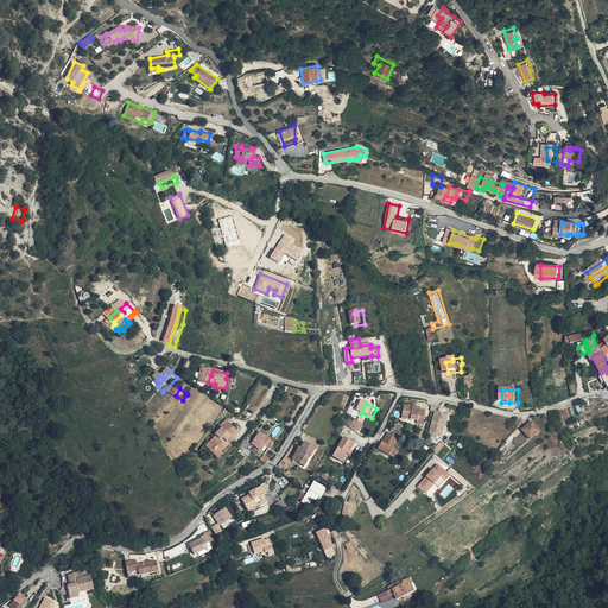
[(423,419),(430,420),(430,411),(424,410),(424,409),(420,407),(412,407),(409,406),(407,419),(423,422),(423,419)]
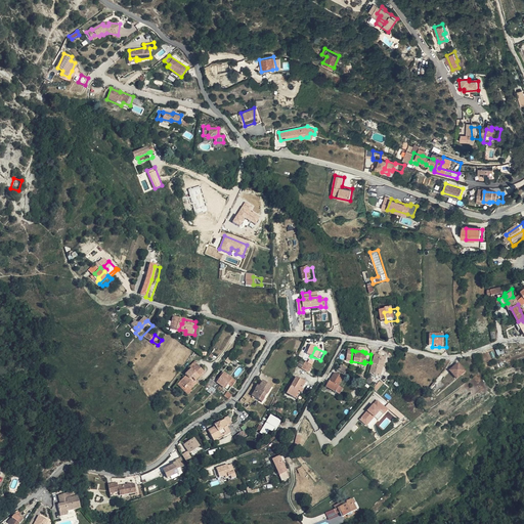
[(379,356),(374,373),(385,377),(390,359),(379,356)]
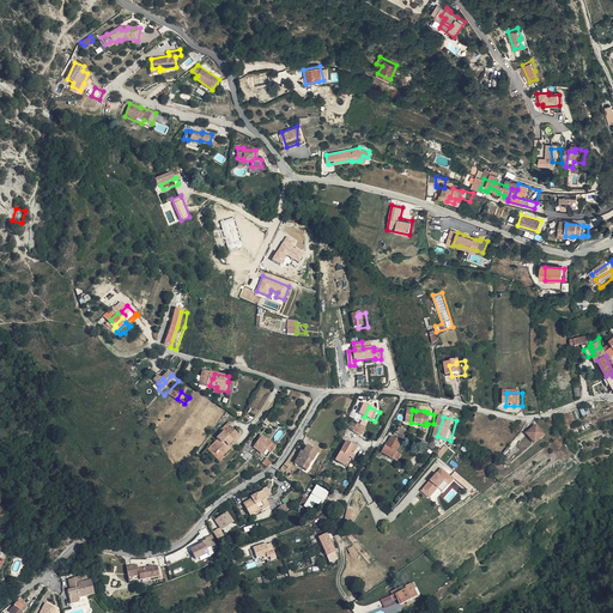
[(370,431),(363,425),(358,432),(365,437),(370,431)]
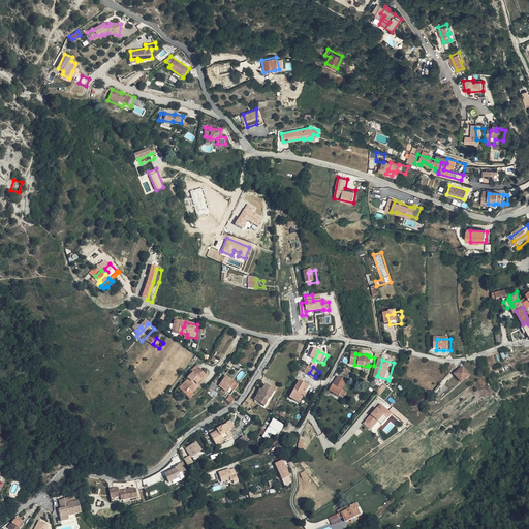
[(463,367),(455,373),(462,381),(470,375),(463,367)]
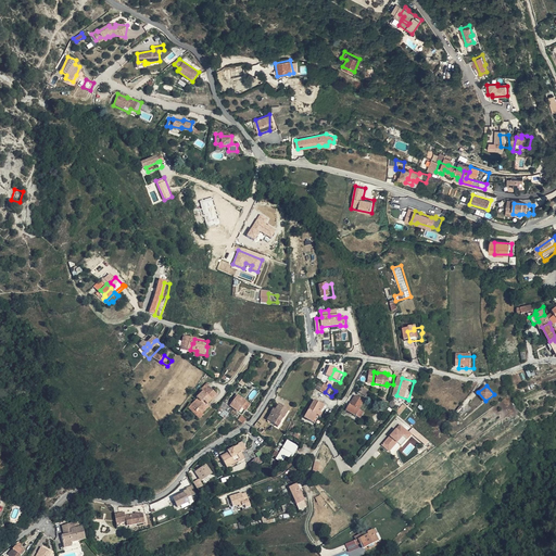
[(214,402),(215,403),(222,396),(212,387),(206,391),(207,392),(201,399),(202,401),(196,407),(201,414),(203,412),(207,416),(215,408),(213,406),(211,405),(214,402)]
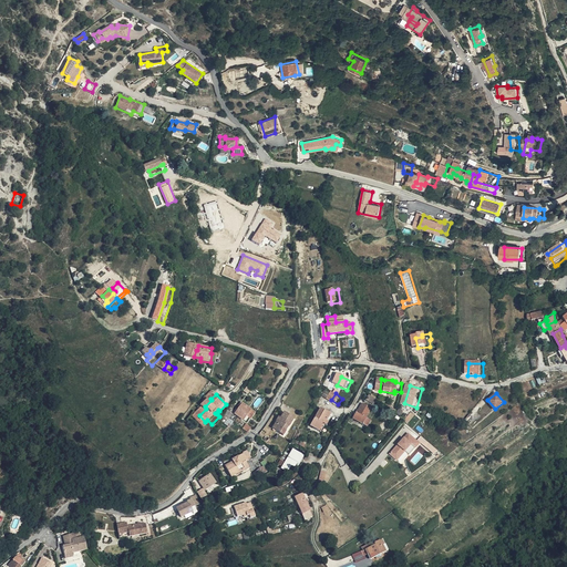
[(378,405),(380,401),(372,395),(369,401),(378,405)]
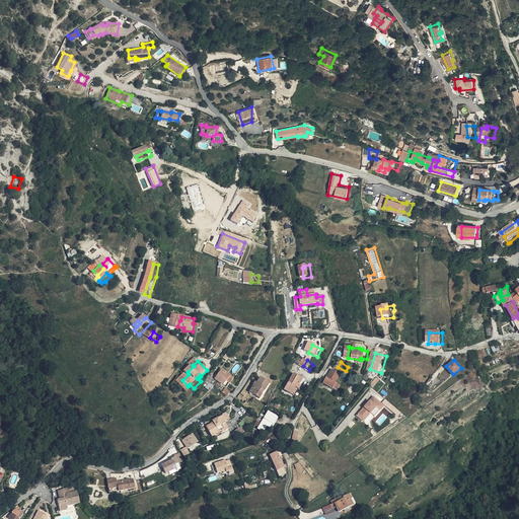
[(232,381),(234,378),(236,375),(230,371),(224,379),(230,384),(232,381)]
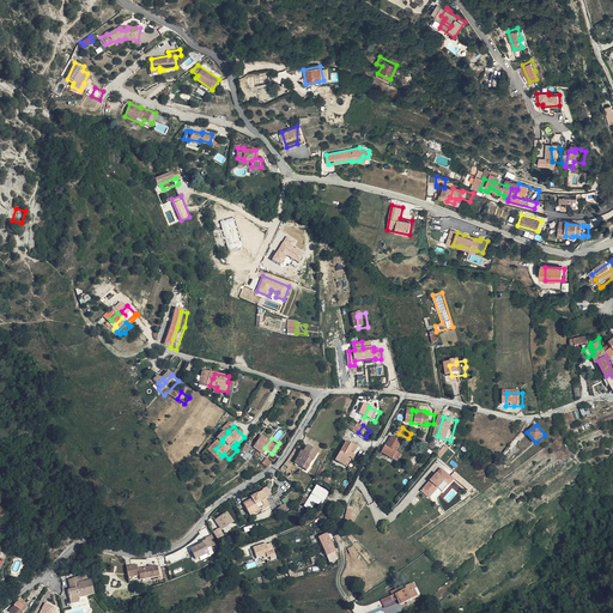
[(395,461),(400,455),(400,454),(399,453),(404,443),(395,438),(390,449),(388,448),(384,455),(395,461)]
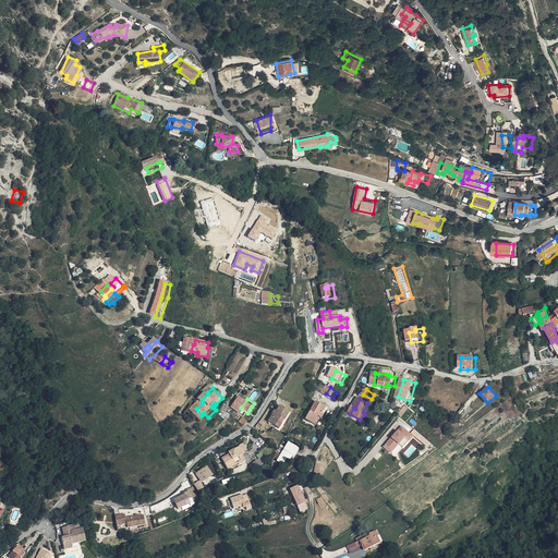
[(319,405),(314,414),(323,420),(324,416),(326,417),(329,411),(319,405)]
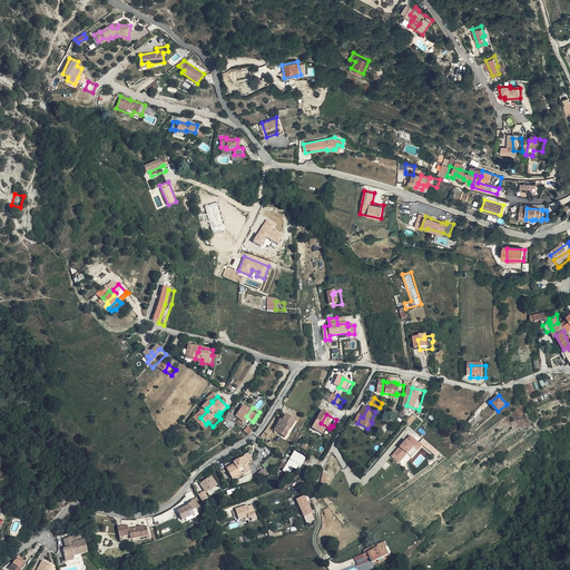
[(278,431),(287,436),(291,432),(293,434),(295,430),(296,431),(302,422),(292,415),(287,421),(285,425),(283,424),(278,431)]
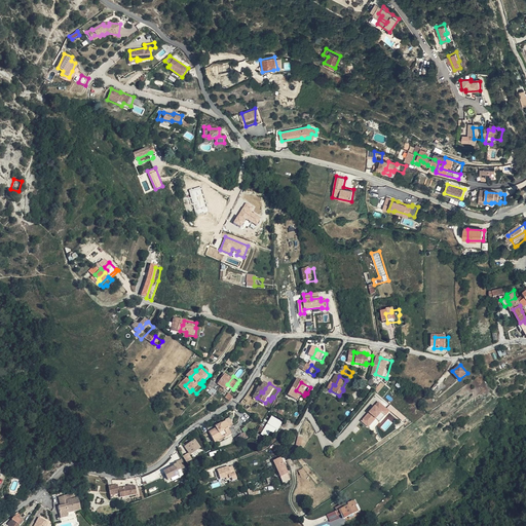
[(304,396),(296,390),(294,396),(297,398),(296,401),(300,402),(304,396)]
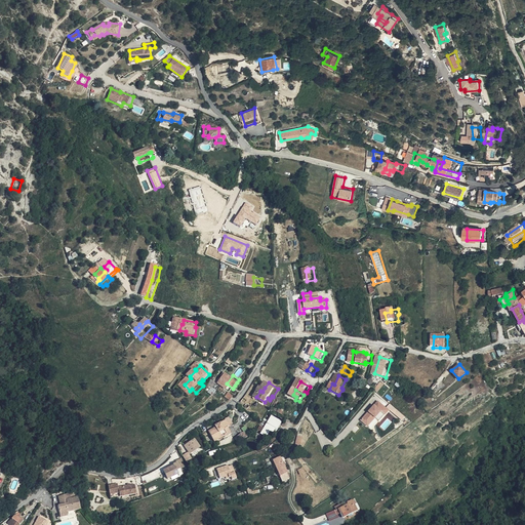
[(378,401),(361,419),(368,426),(375,417),(379,420),(389,410),(378,401)]
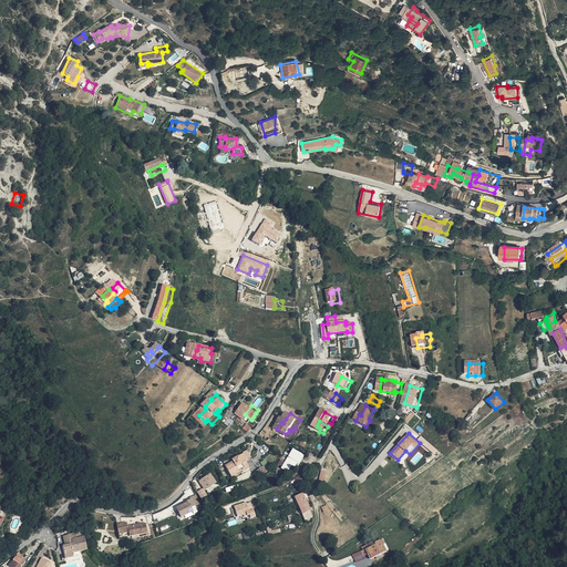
[(282,471),(288,475),(294,468),(296,471),(306,459),(298,453),(288,464),(284,468),(282,471)]
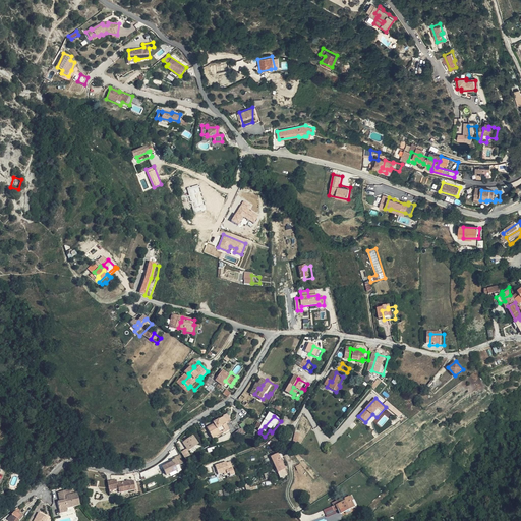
[(230,424),(232,423),(229,418),(226,419),(224,421),(225,422),(220,425),(213,429),(219,441),(224,438),(223,436),(228,432),(229,435),(234,431),(230,424)]
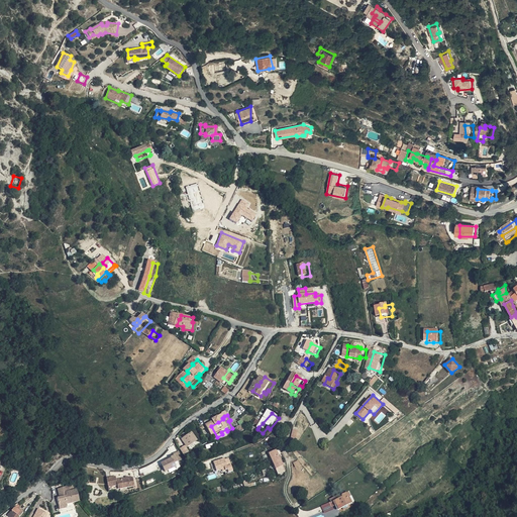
[(230,430),(234,436),(247,427),(241,419),(237,421),(240,425),(230,430)]
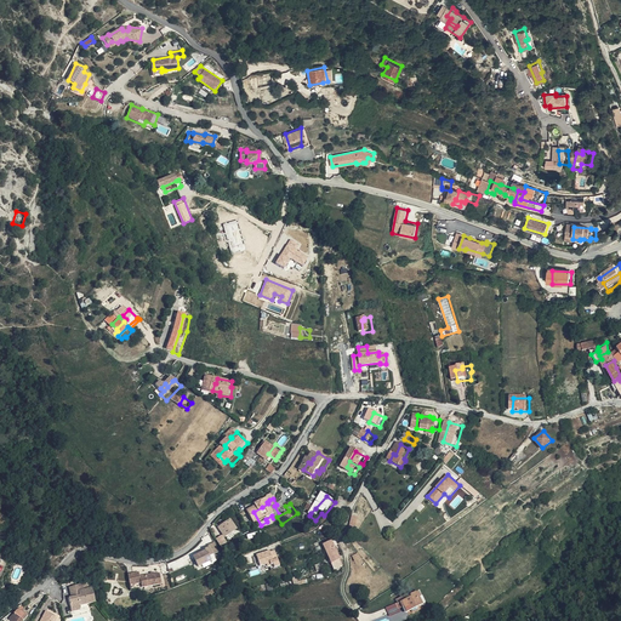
[(235,522),(224,529),(228,535),(231,534),(233,537),(240,533),(238,528),(239,527),(235,522)]
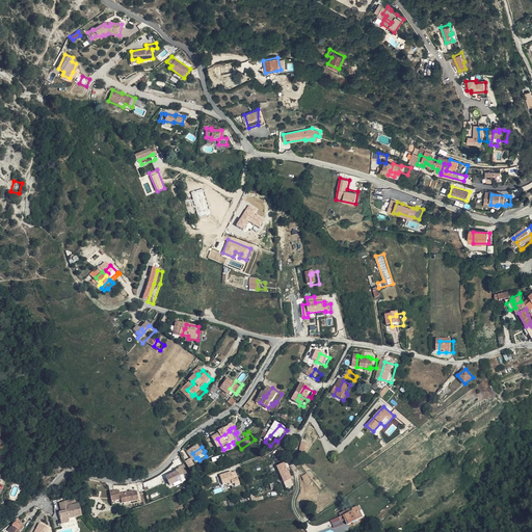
[(189,468),(194,464),(191,457),(185,460),(189,468)]
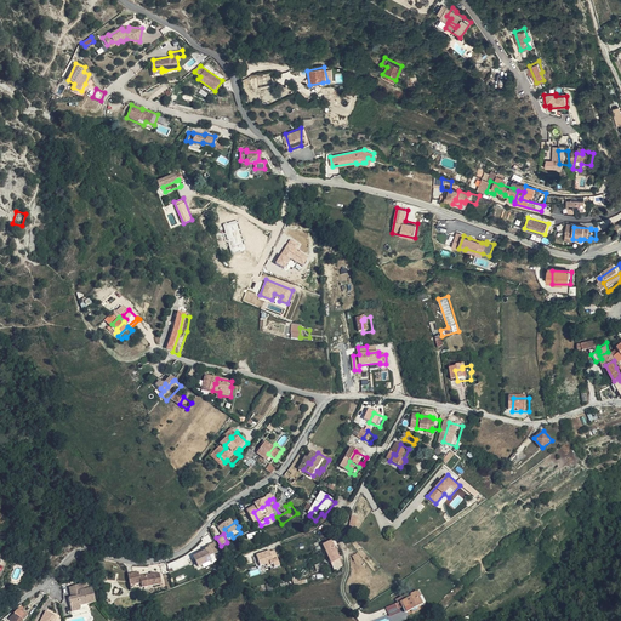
[(329,554),(337,552),(332,540),(324,543),(329,554)]
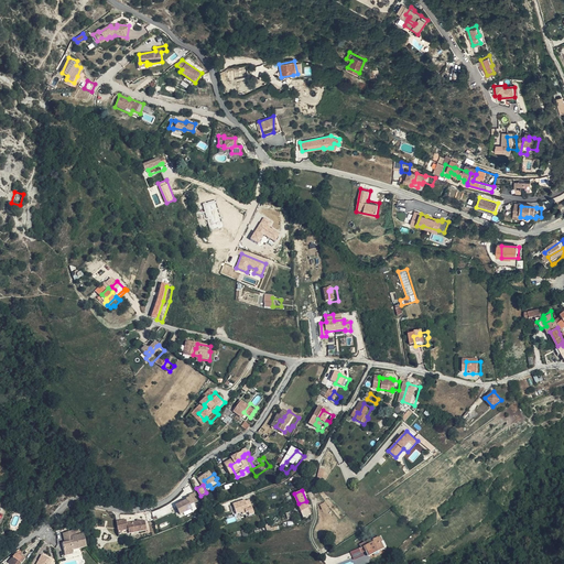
[(194,509),(196,511),(201,509),(196,502),(201,500),(196,491),(191,495),(193,498),(188,500),(190,501),(180,508),(184,516),(194,509)]
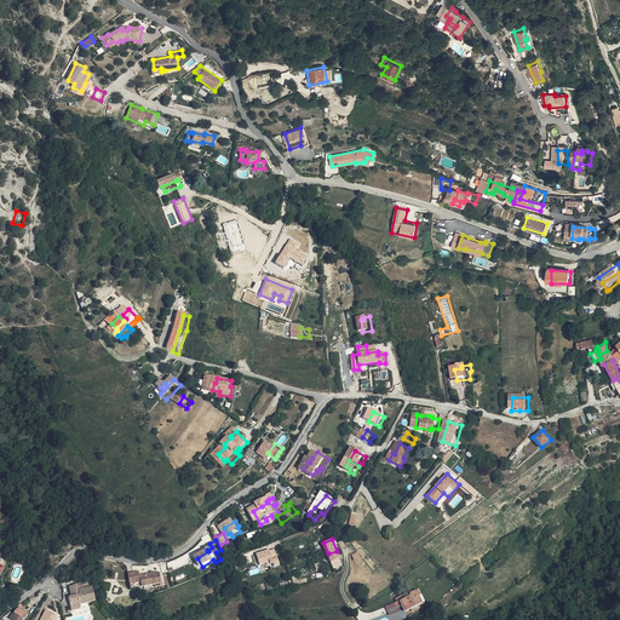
[(276,551),(262,556),(265,566),(270,564),(271,568),(280,566),(281,568),(287,567),(281,551),(277,552),(276,551)]
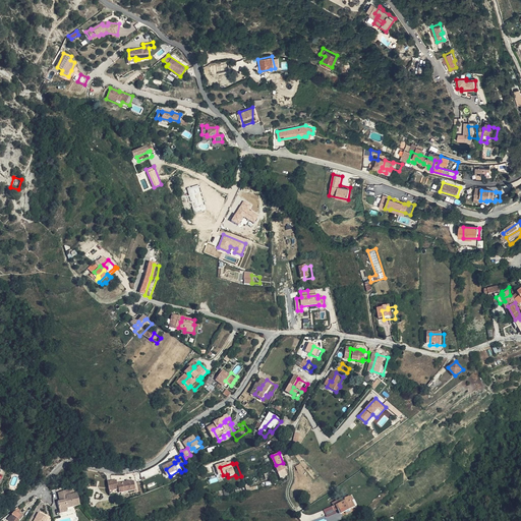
[(288,474),(283,463),(276,465),(281,477),(288,474)]
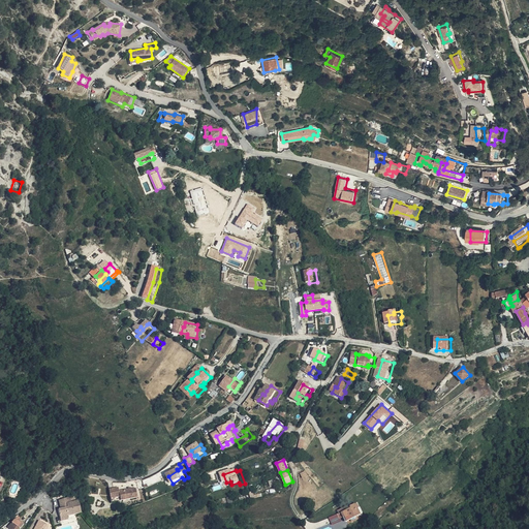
[(174,487),(184,479),(182,477),(173,484),(174,487)]
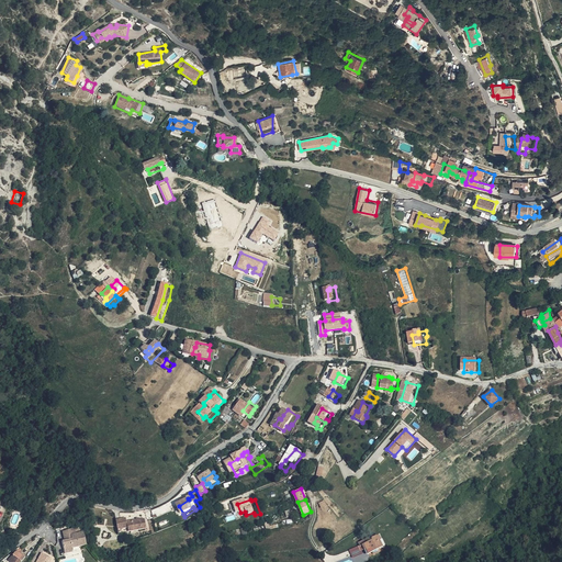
[(124,538),(149,531),(146,521),(131,526),(130,523),(121,525),(124,538)]
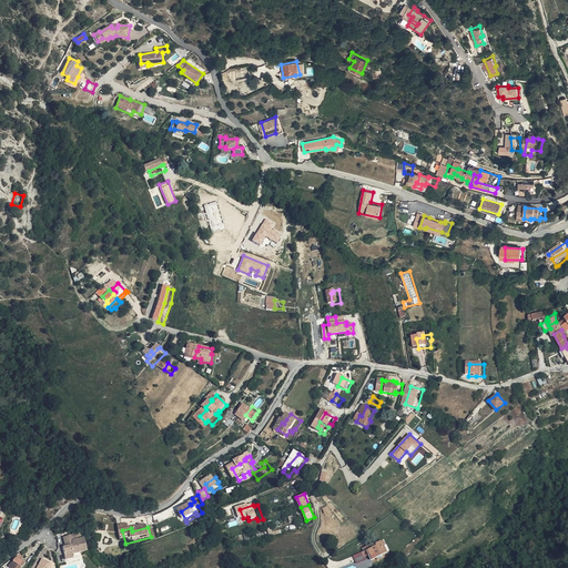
[(68,537),(69,543),(74,540),(75,545),(71,547),(68,547),(71,559),(79,557),(78,554),(92,549),(89,537),(80,539),(80,538),(82,537),(81,533),(79,534),(68,537)]
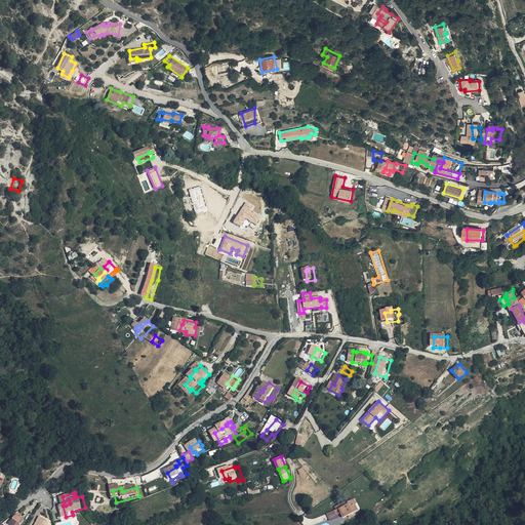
[(357,499),(344,506),(345,508),(341,509),(342,513),(345,512),(347,518),(361,512),(358,506),(359,505),(357,499)]
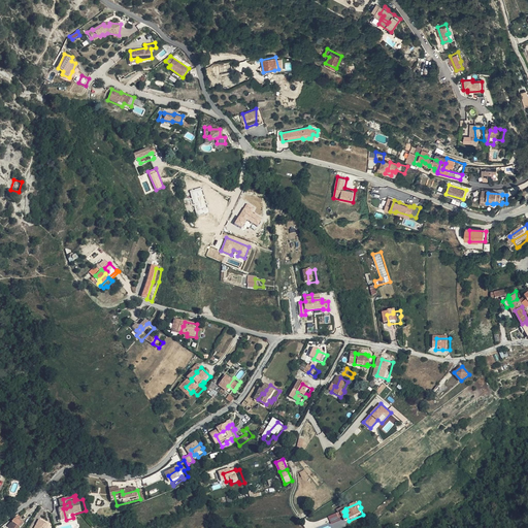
[(47,527),(52,524),(44,519),(37,527),(47,527)]
